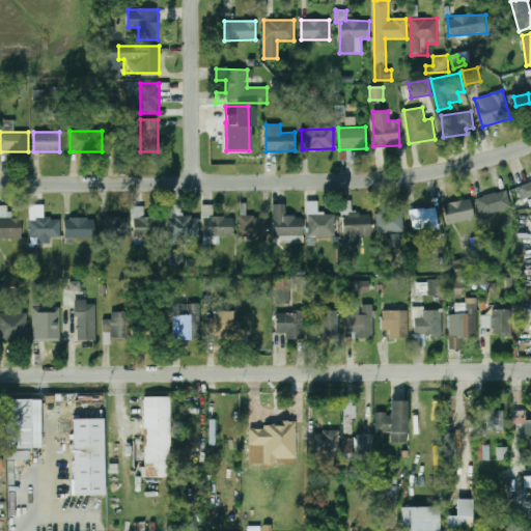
[(108,148),(121,148),(121,134),(107,134),(108,148)]
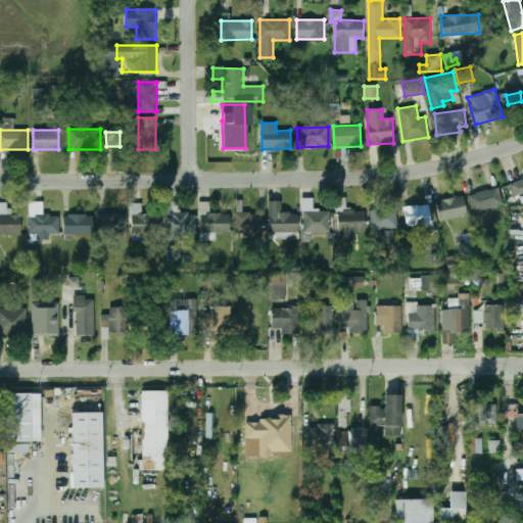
[(512,197),(522,193),(522,179),(508,184),(512,197)]
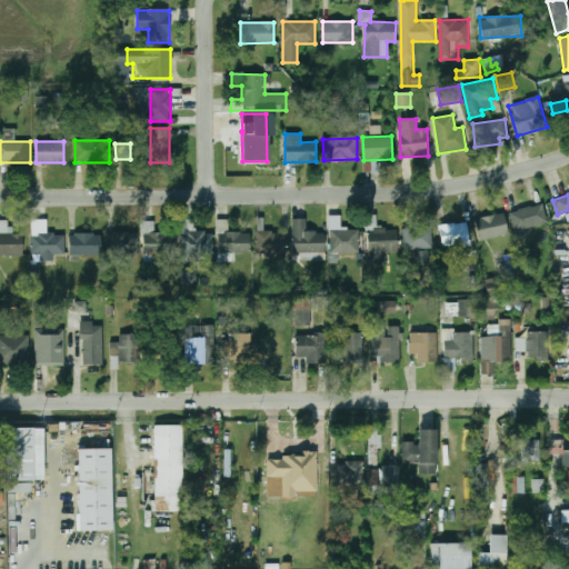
[(509,212),(515,232),(548,223),(543,203),(509,212)]
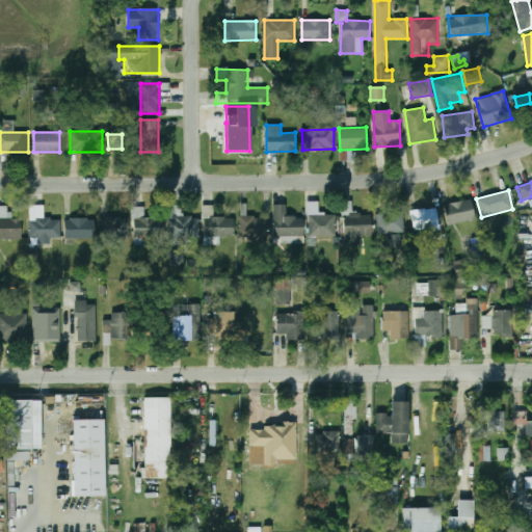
[(444,205),(448,224),(475,219),(471,200),(444,205)]
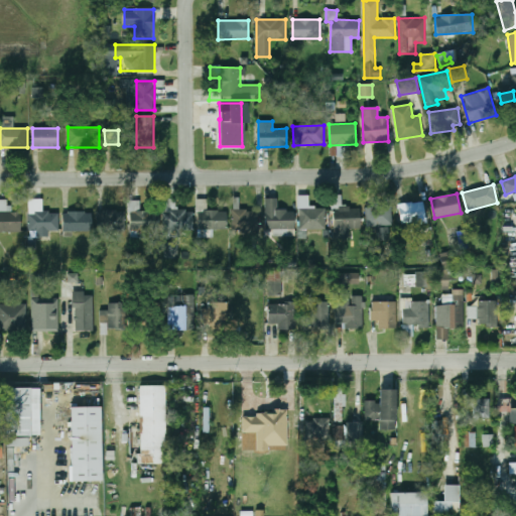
[(334,239),(350,238),(350,229),(361,229),(360,207),(342,208),(342,195),(332,196),(334,239)]
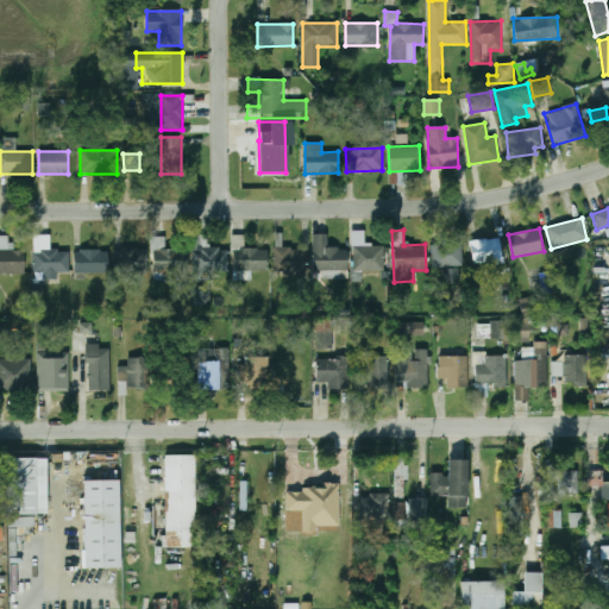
[(352,231),(353,271),(384,270),(383,244),(365,245),(364,231),(352,231)]
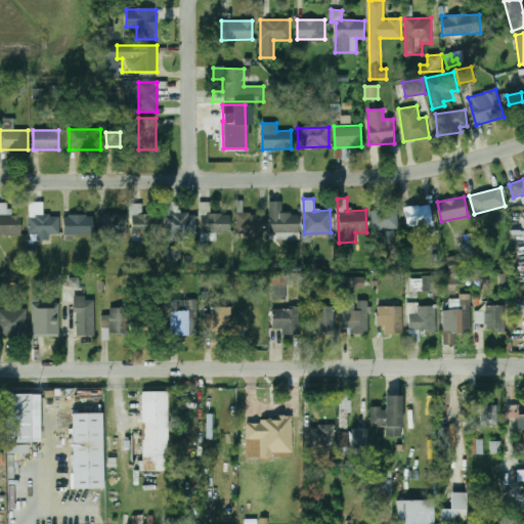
[(299,214),(281,214),(281,202),(269,202),(269,232),(277,232),(277,241),(299,239),(299,214)]
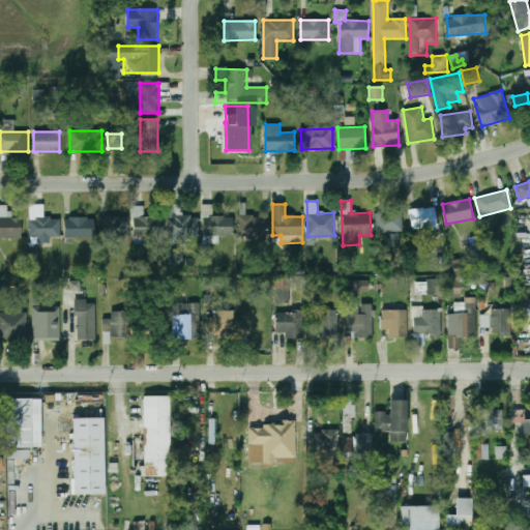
[(0,238),(22,238),(22,217),(7,217),(7,205),(0,205),(0,238)]
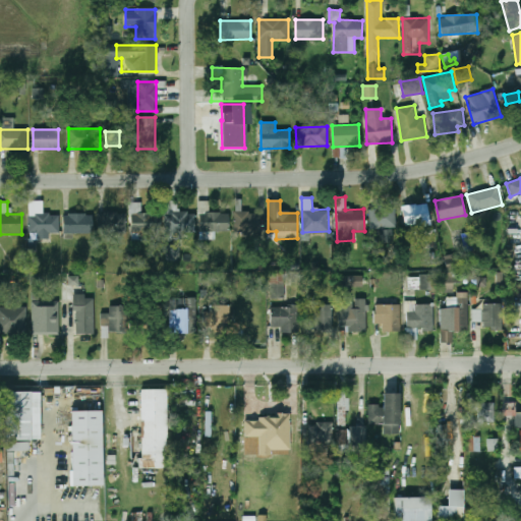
[(166,240),(180,240),(180,232),(195,232),(195,213),(177,213),(177,201),(166,201),(166,240)]
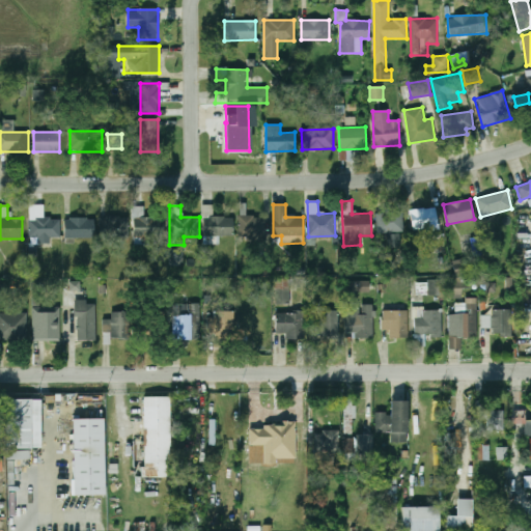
[(203,205),(203,238),(233,238),(233,217),(213,217),(213,205),(203,205)]
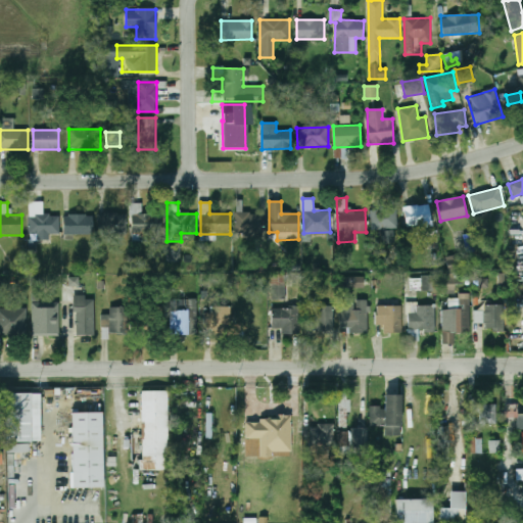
[(161,214),(142,215),(142,203),(132,203),(132,240),(146,240),(146,233),(161,233),(161,214)]
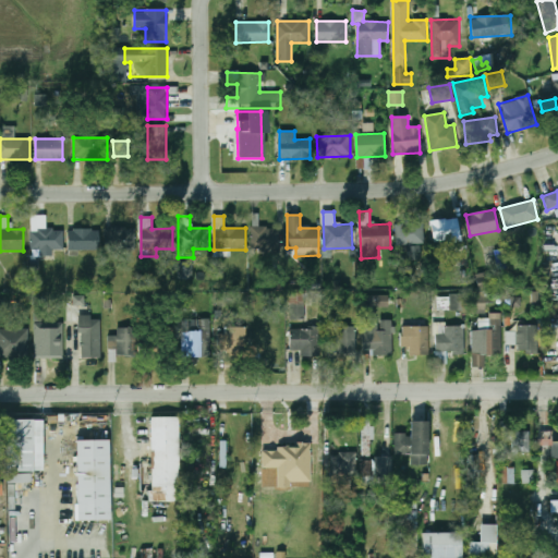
[(433,243),(461,241),(458,218),(431,220),(433,243)]
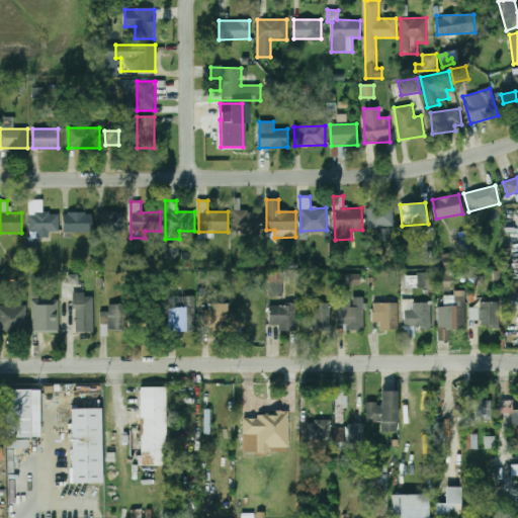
[(393,207),(366,208),(367,228),(394,227),(393,207)]
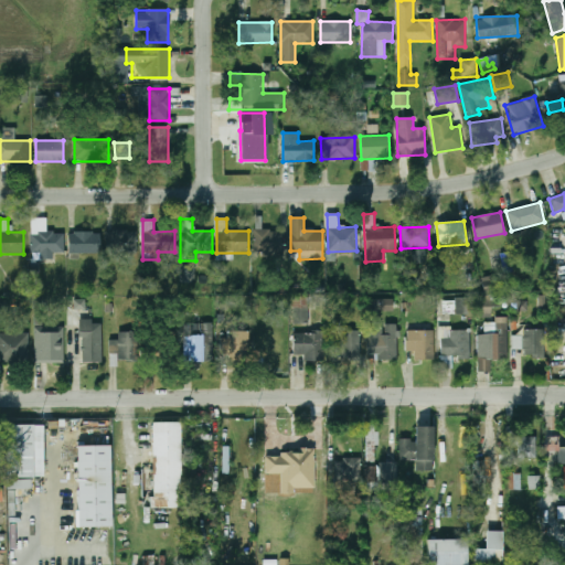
[(283,230),(254,231),(254,252),(283,252),(283,230)]
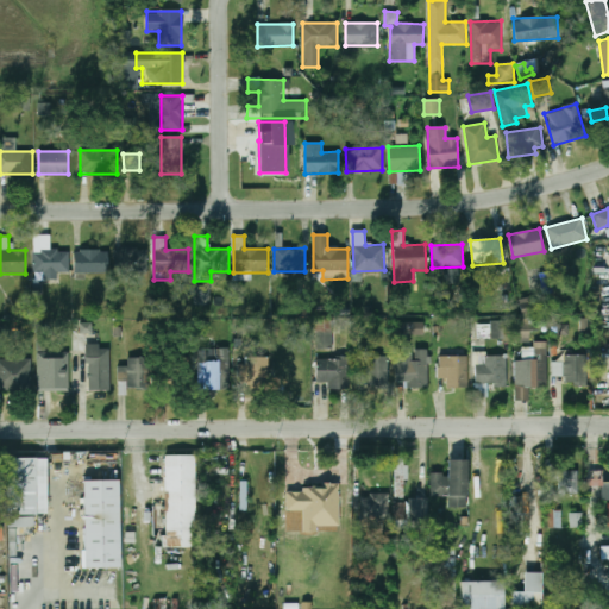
[(115,249),(115,274),(149,274),(149,249),(115,249)]
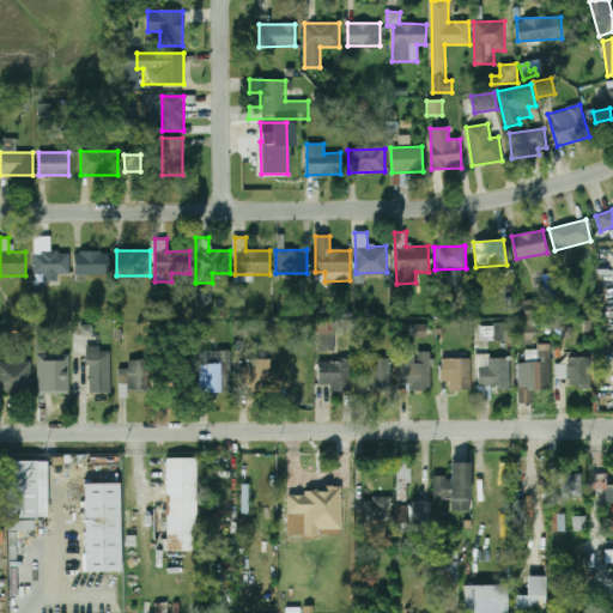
[(70,252),(35,252),(35,274),(70,274),(70,252)]
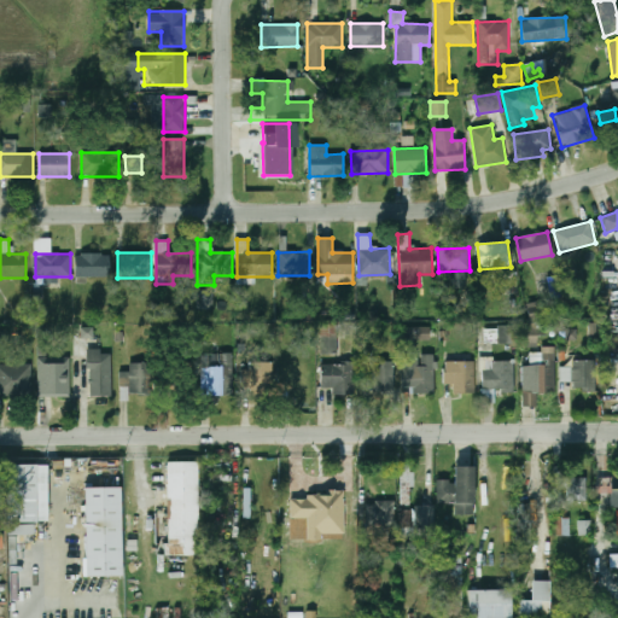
[(109,279),(109,254),(76,254),(76,279),(109,279)]
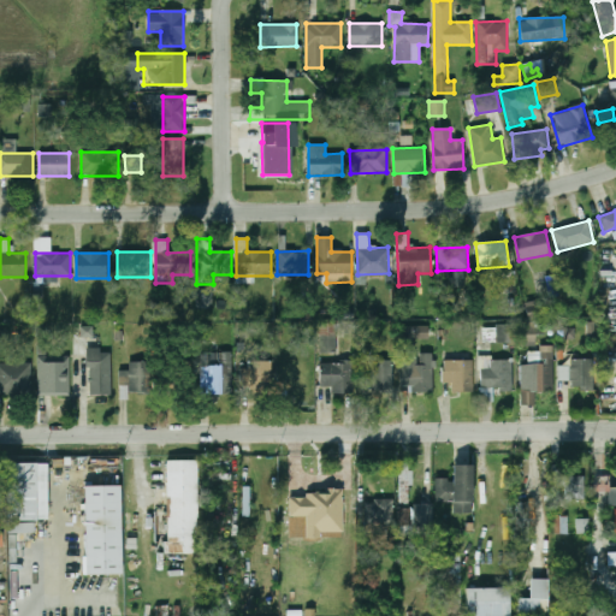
[(452,271),(454,288),(466,286),(466,271),(452,271)]
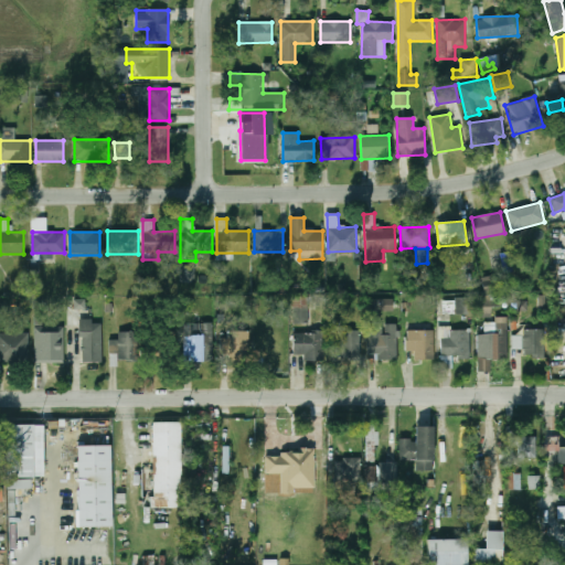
[(476,268),(473,256),(461,258),(465,272),(476,268)]
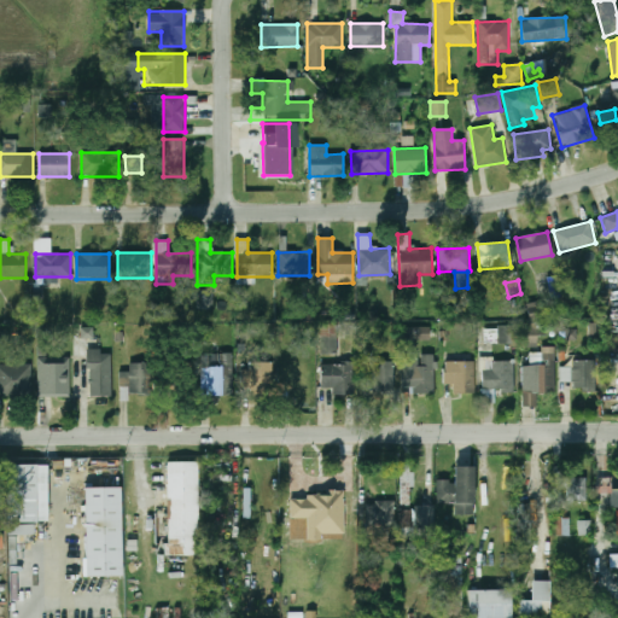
[(542,304),(530,305),(531,318),(543,316),(542,304)]
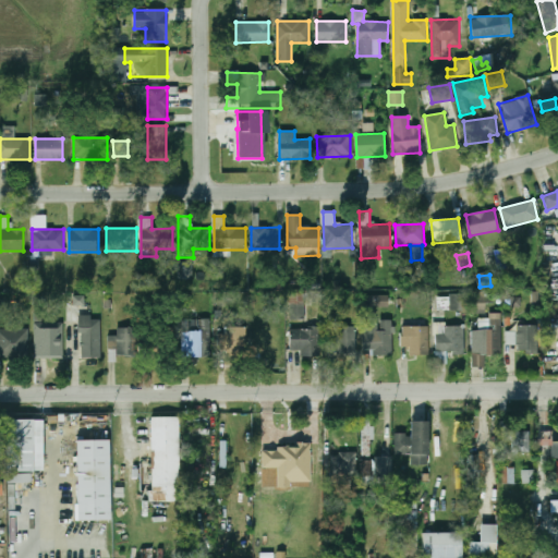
[(306,319),(305,293),(288,293),(289,319),(306,319)]
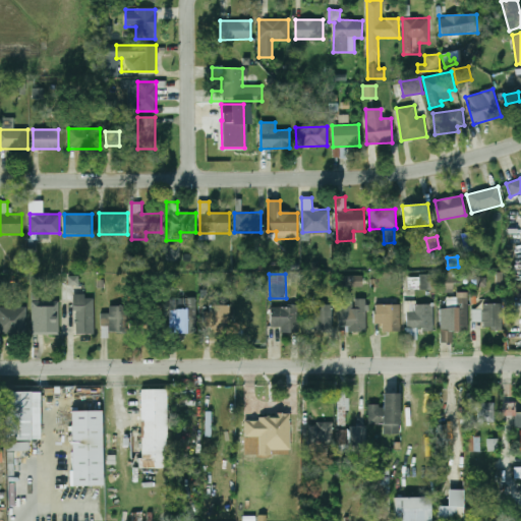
[(437,274),(419,275),(420,290),(438,290),(437,274)]
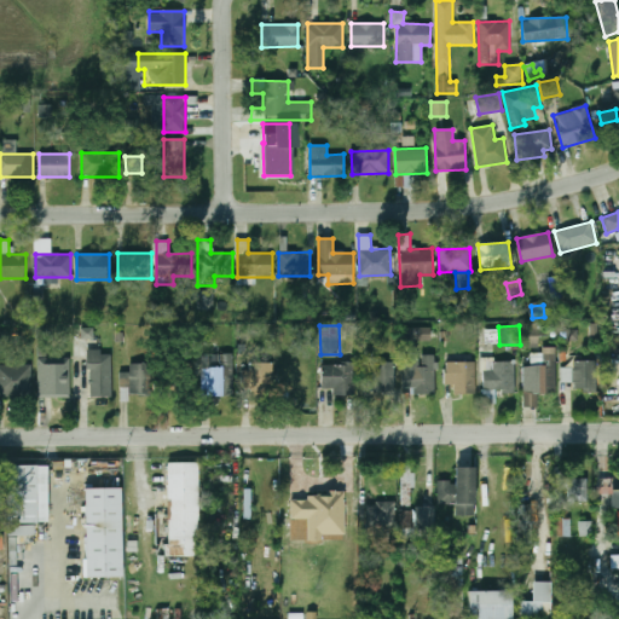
[(429,327),(404,328),(405,340),(431,340),(429,327)]
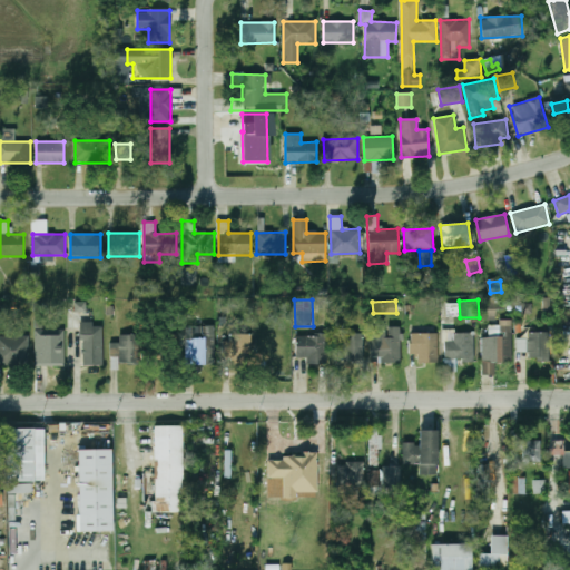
[(484,320),(497,320),(495,301),(483,302),(484,320)]
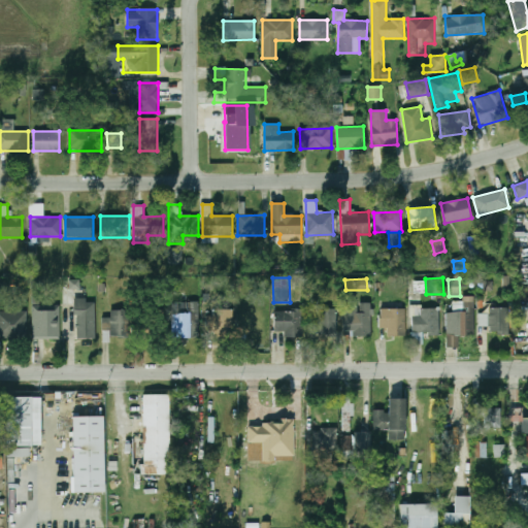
[(447,312),(446,347),(458,347),(458,336),(473,336),(474,296),(462,296),(462,302),(454,301),(454,312),(447,312)]
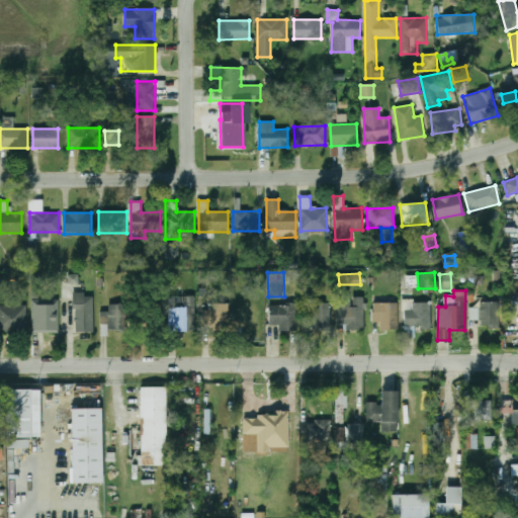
[(93,332),(93,294),(75,294),(75,332),(93,332)]
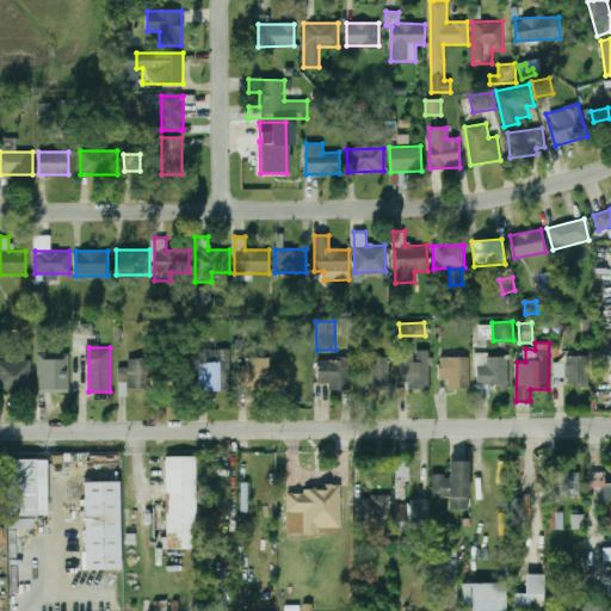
[(408,389),(431,389),(430,351),(413,351),(413,350),(395,350),(396,383),(408,383),(408,389)]
